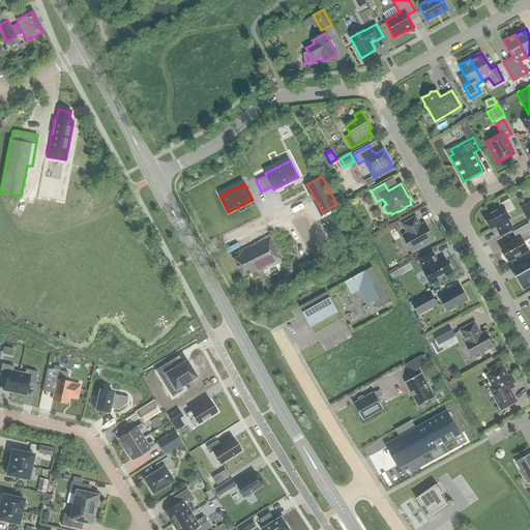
[(502,206),(483,216),(491,230),(497,227),(498,230),(497,230),(500,236),(513,229),(508,219),(510,218),(507,213),(514,210),(508,200),(501,204),(502,206)]
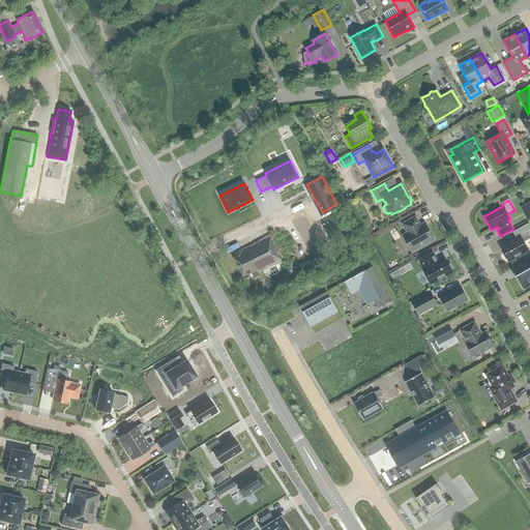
[(415,216),(402,224),(408,234),(403,236),(411,252),(434,239),(425,224),(420,227),(415,216)]
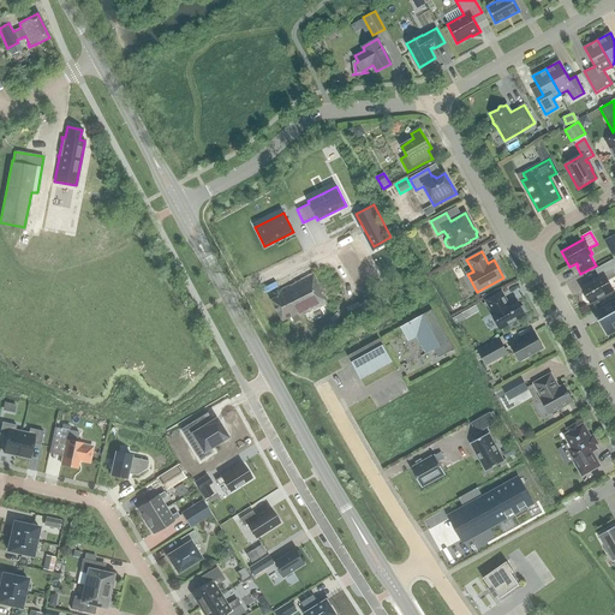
[(613,291),(608,280),(614,275),(614,264),(613,261),(614,260),(613,260),(595,269),(599,278),(581,287),(590,304),(613,291)]
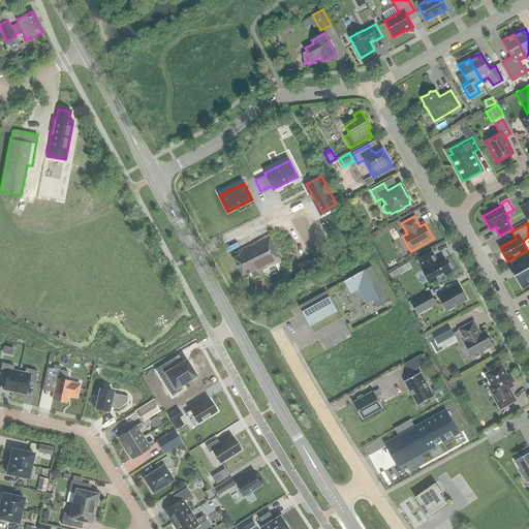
[(276,253),(278,252),(263,224),(248,232),(253,244),(242,250),(243,253),(232,258),(243,277),(250,273),(253,279),(258,276),(257,273),(280,261),(276,253)]
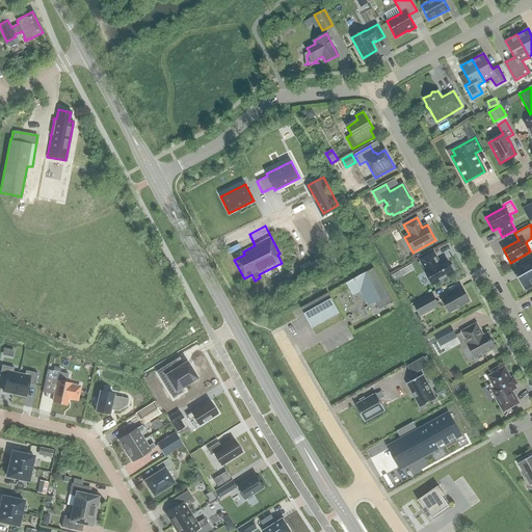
[(433,253),(420,260),(426,270),(425,271),(432,285),(454,273),(453,271),(454,269),(452,265),(450,265),(446,260),(440,263),(433,253)]
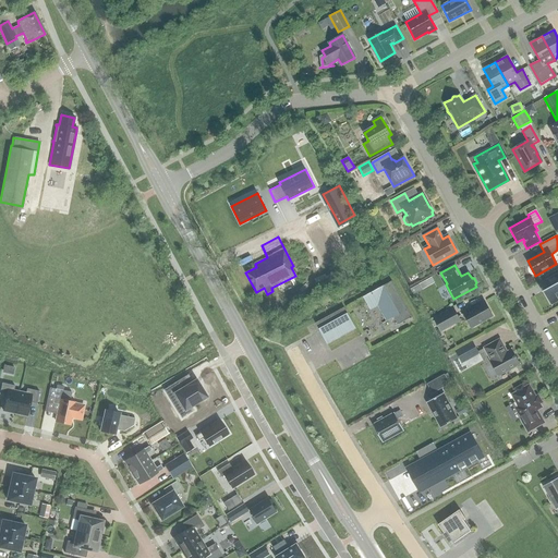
[(557,271),(550,277),(552,277),(556,283),(544,290),(552,304),(557,300),(557,271)]
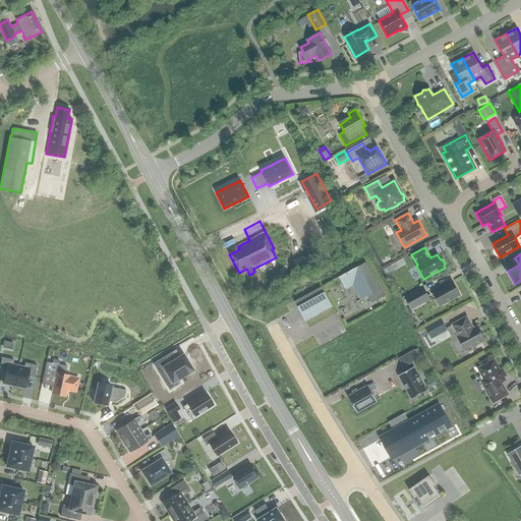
[(294,268),(297,275),(308,270),(305,263),(294,268)]
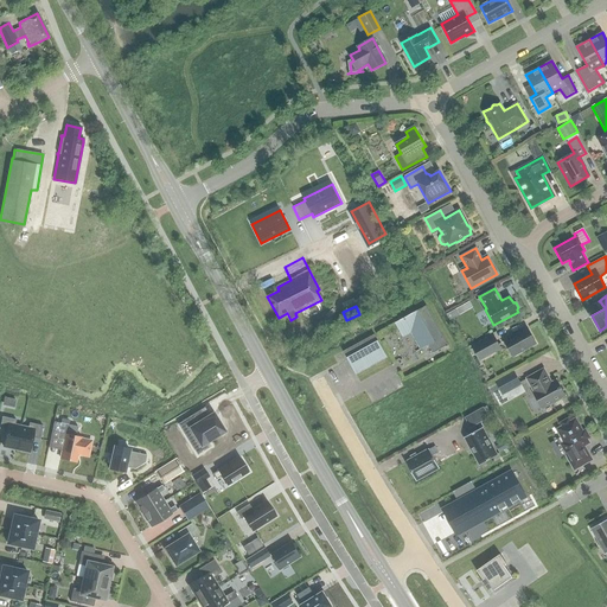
[(401,334),(411,330),(422,349),(428,345),(433,353),(448,345),(426,306),(395,323),(401,334)]
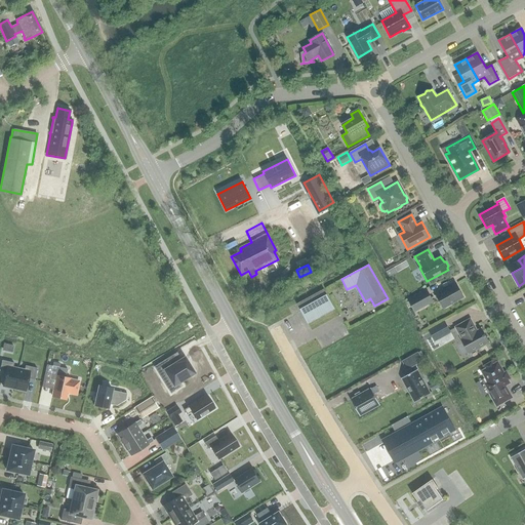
[(397,273),(394,268),(386,273),(389,278),(397,273)]
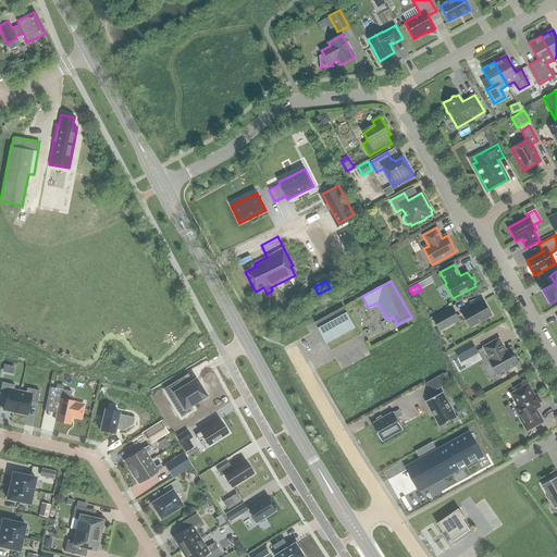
[(470,327),(492,316),(483,301),(462,312),(470,327)]
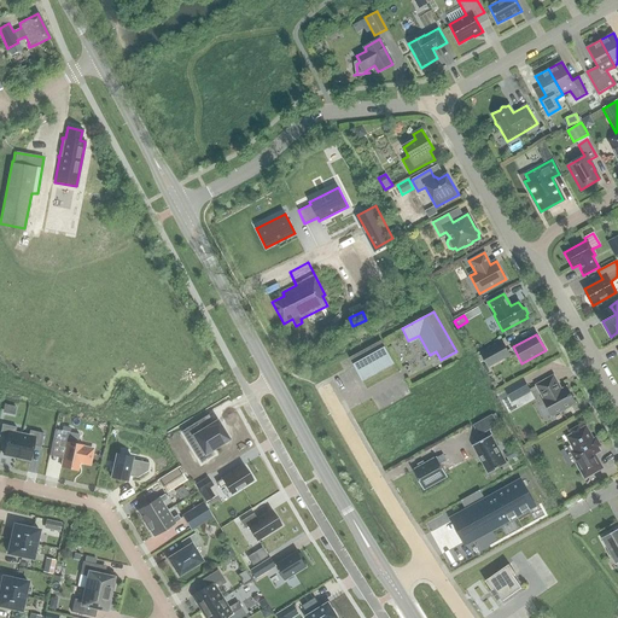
[(380,340),(349,357),(353,365),(361,379),(392,362),(380,340)]
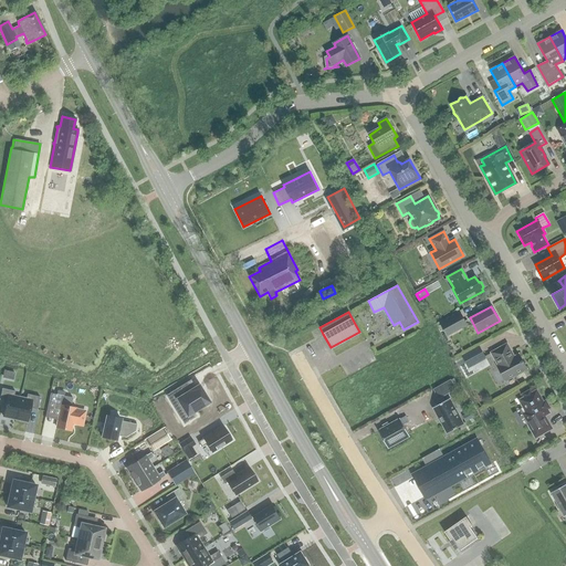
[(439,324),(447,337),(467,326),(460,313),(439,324)]
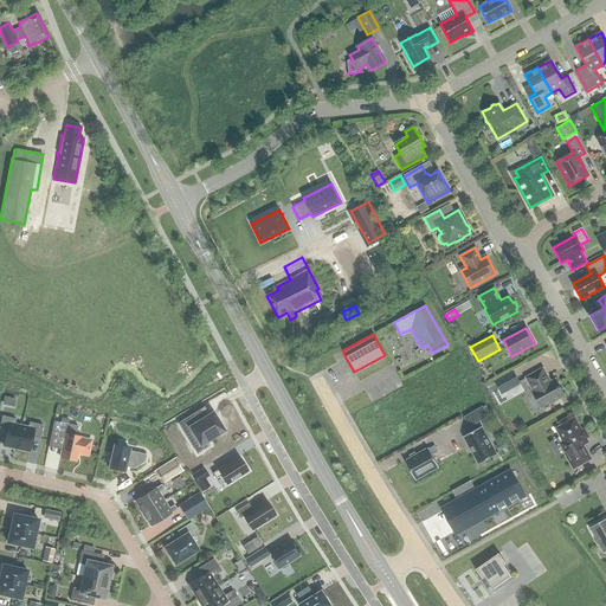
[(548,378),(542,368),(526,378),(534,392),(533,393),(541,407),(563,395),(555,380),(549,384),(547,379),(548,378)]
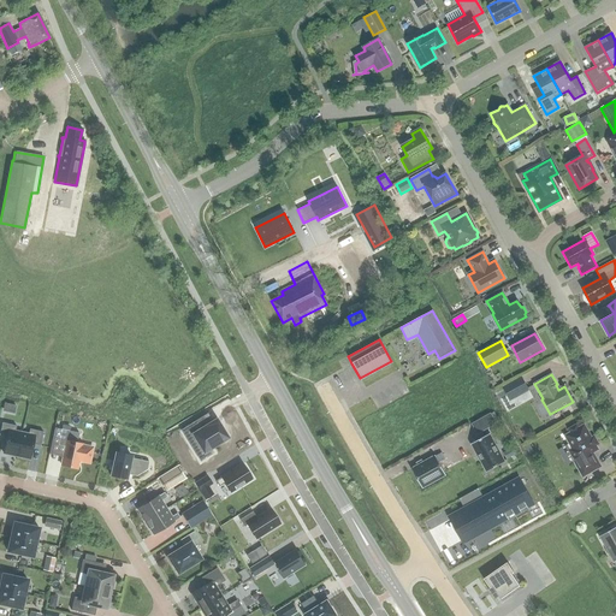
[(502,388),(509,402),(529,391),(521,377),(502,388)]
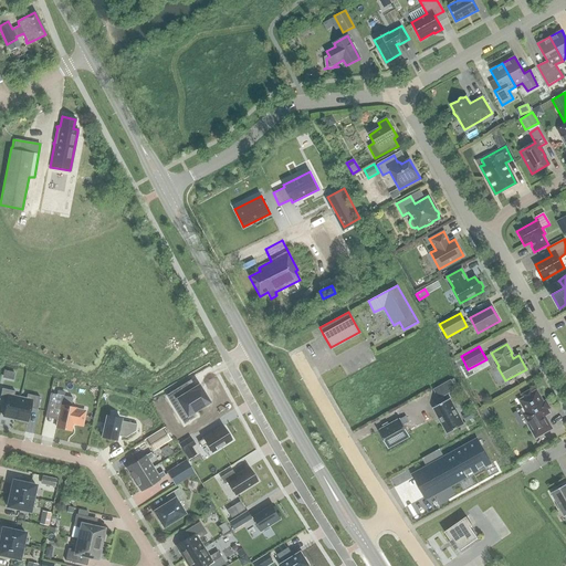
[(4,370),(3,378),(12,380),(14,373),(4,370)]
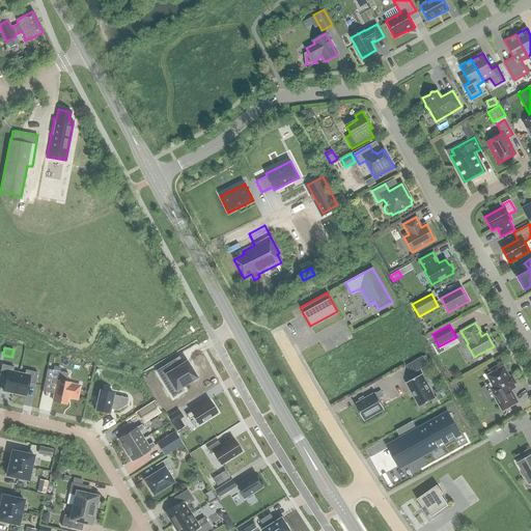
[(422,357),(407,366),(411,373),(427,365),(422,357)]
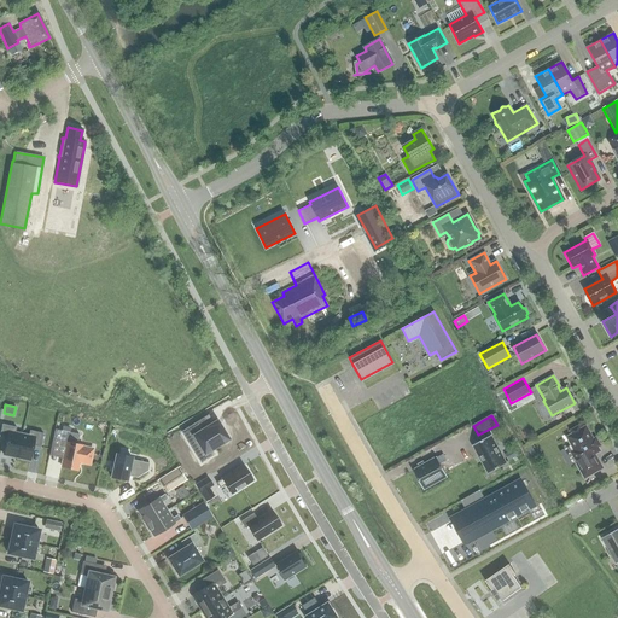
[(203,419),(182,432),(196,452),(202,448),(204,454),(209,450),(227,439),(227,441),(228,441),(221,430),(221,431),(216,423),(213,424),(208,427),(208,426),(207,427),(203,421),(204,421),(203,419)]
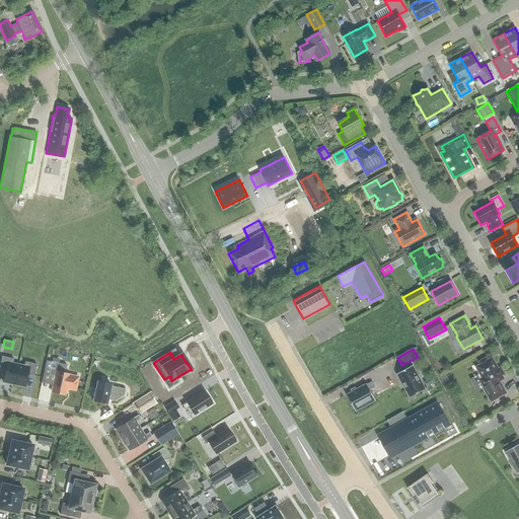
[(12,359),(1,357),(0,359),(0,367),(5,368),(2,382),(13,384),(17,365),(11,364),(12,359)]
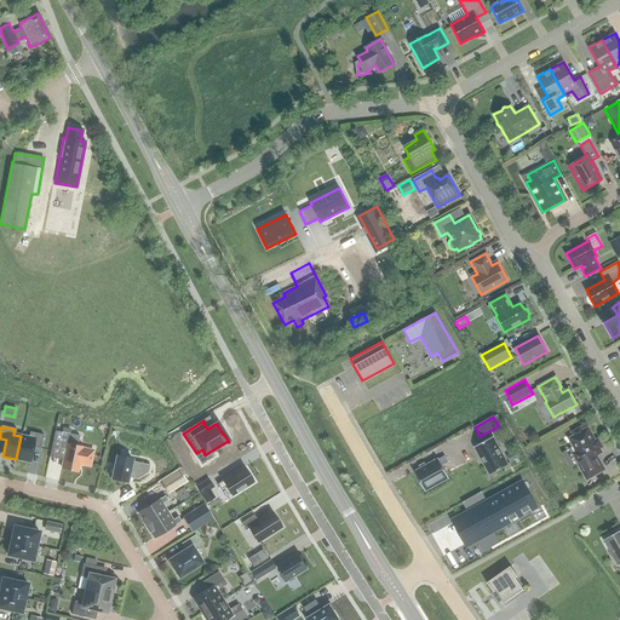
[(572,435),(567,438),(574,452),(569,454),(585,482),(606,470),(597,457),(603,453),(601,449),(603,448),(597,438),(595,440),(587,426),(581,430),(579,428),(570,432),(572,435)]
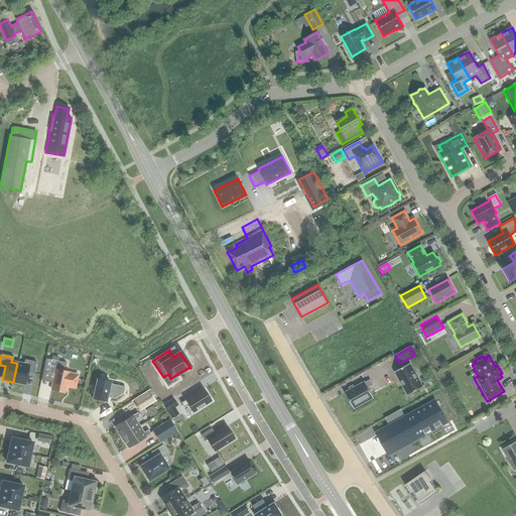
[(46,359),(43,372),(54,374),(51,390),(63,393),(66,386),(75,388),(77,375),(69,373),(63,372),(66,363),(57,361),(51,360),(46,359)]
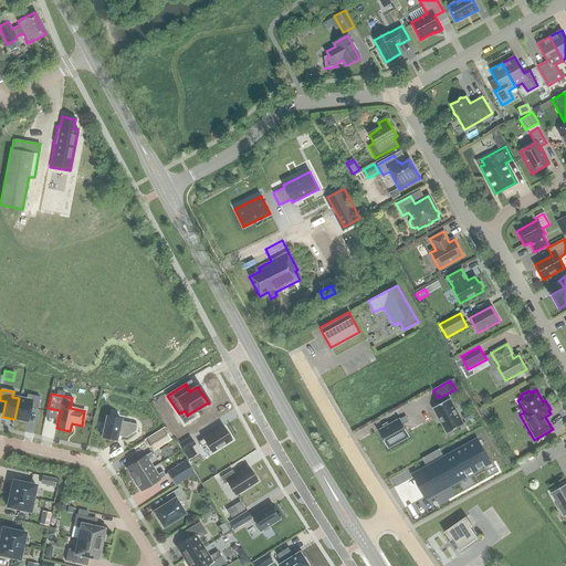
[(30,409),(37,410),(40,397),(27,395),(25,399),(19,398),(14,419),(27,421),(30,409)]
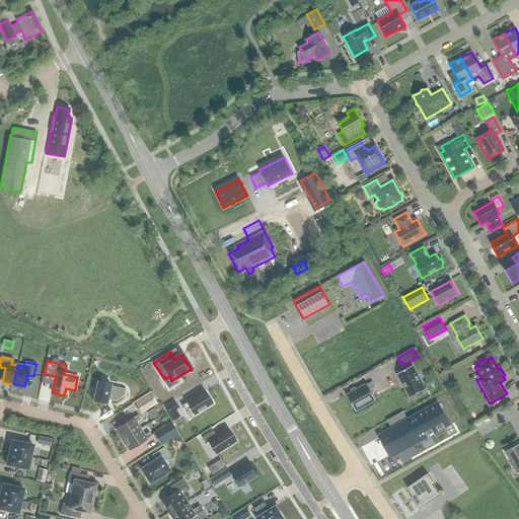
[(410,398),(425,389),(412,366),(396,374),(410,398)]
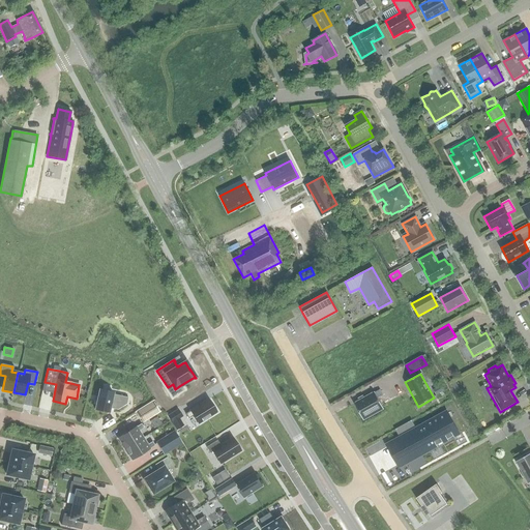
[(99,389),(94,410),(109,412),(109,408),(117,410),(126,404),(127,398),(112,394),(113,392),(99,389)]
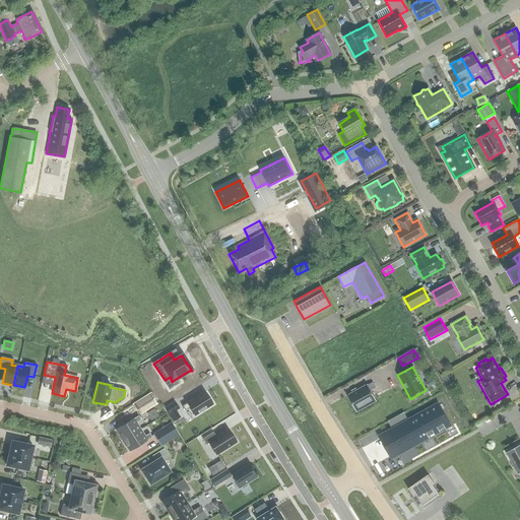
[(376,401),(367,385),(346,396),(356,412),(376,401)]
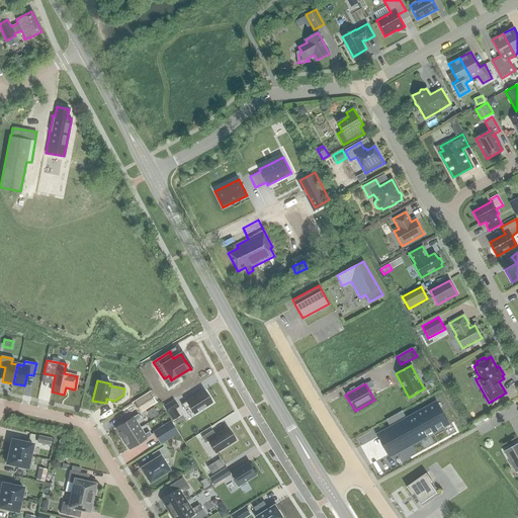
[(211,403),(203,391),(181,405),(184,409),(188,406),(193,414),(211,403)]
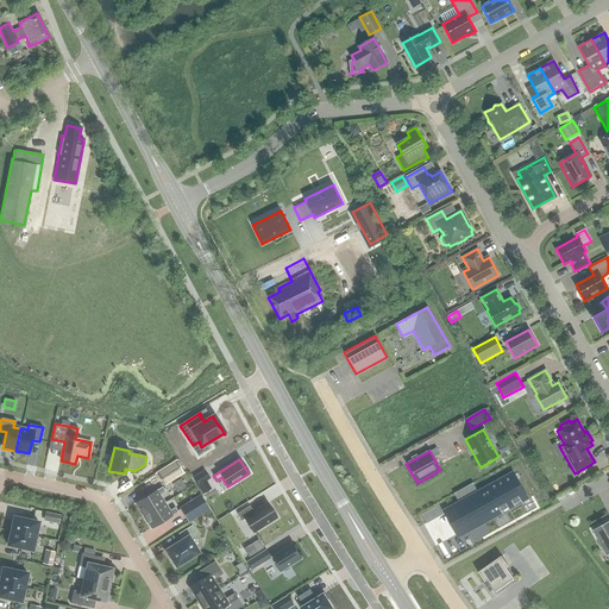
[(175,462),(157,473),(164,484),(182,473),(175,462)]
